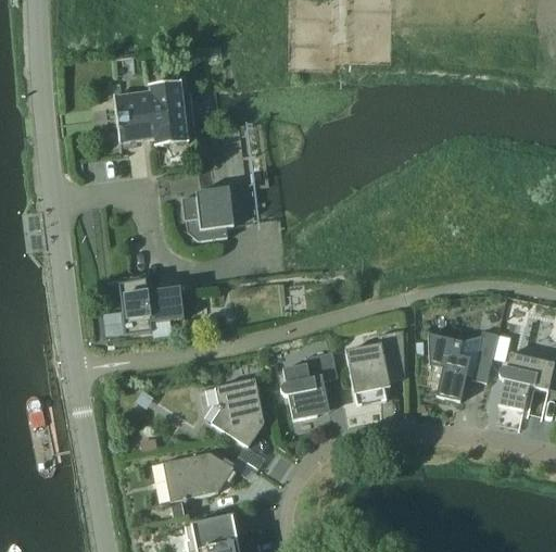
[(148,83),(149,89),(114,93),(119,141),(154,138),(155,145),(189,140),(181,79),(148,83)]
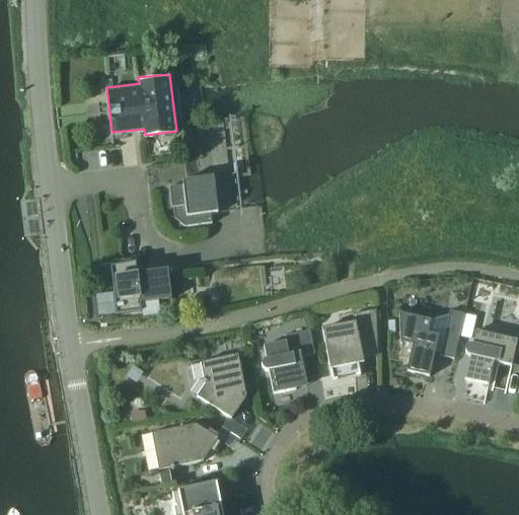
[(173,204),(174,212),(189,223),(213,221),(212,211),(219,210),(214,173),(183,177),(183,182),(170,184),(172,205),(173,204)]
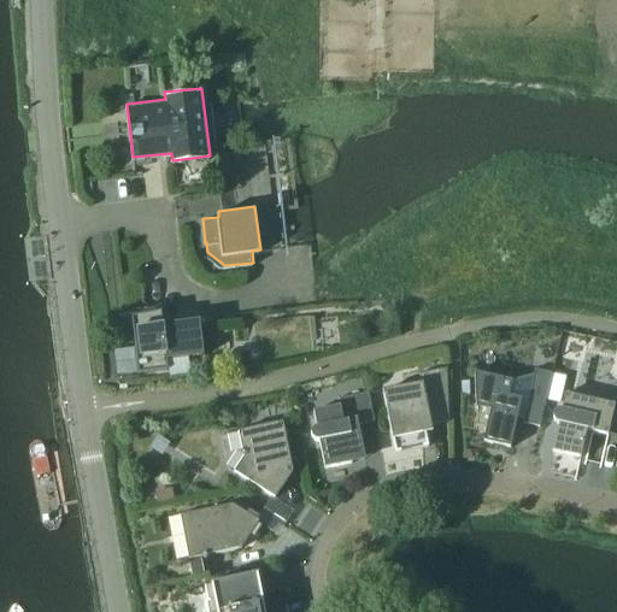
[(139,370),(169,366),(170,374),(191,371),(189,354),(205,352),(200,317),(164,322),(163,309),(133,312),(139,370)]
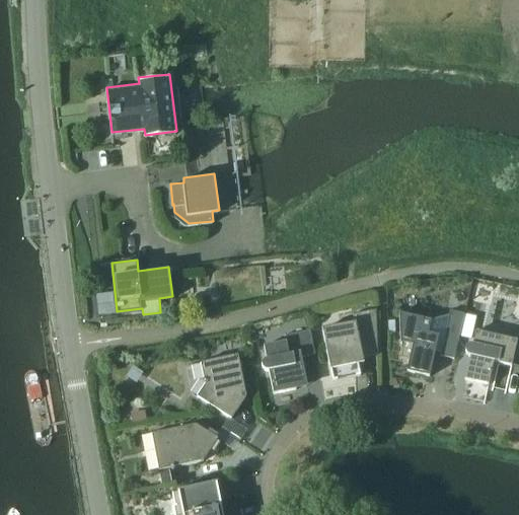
[(356,319),(322,325),(334,377),(361,372),(358,355),(378,351),(377,306),(354,311),(356,319)]
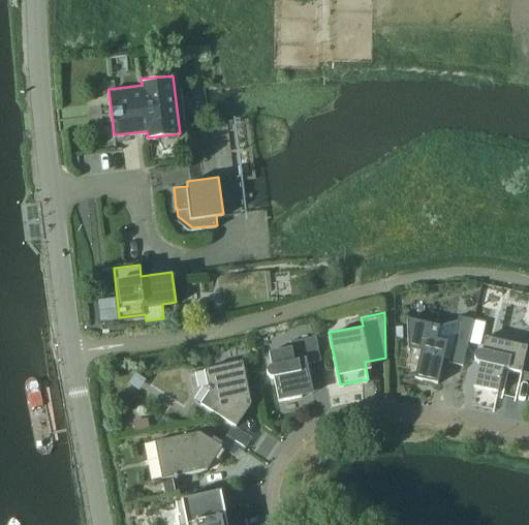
[(464,363),(474,316),(460,313),(459,317),(440,323),(407,316),(409,347),(410,347),(410,346),(422,348),(415,375),(438,380),(444,353),(449,354),(449,359),(464,363)]
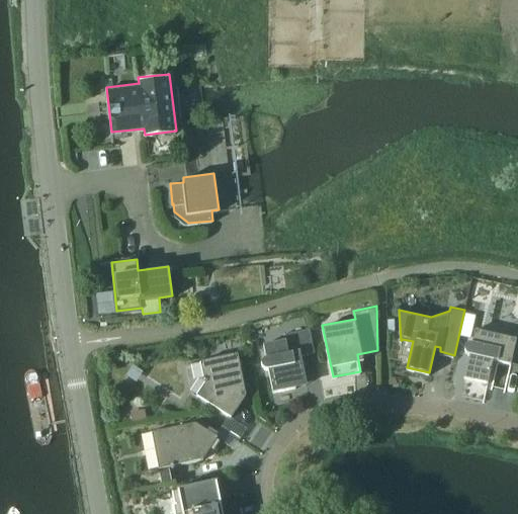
[(286,338),(263,342),(266,355),(263,357),(261,360),(262,364),(265,366),(268,367),(273,390),(296,386),(294,377),(306,375),(301,353),(315,350),(310,326),(284,331),(286,338)]
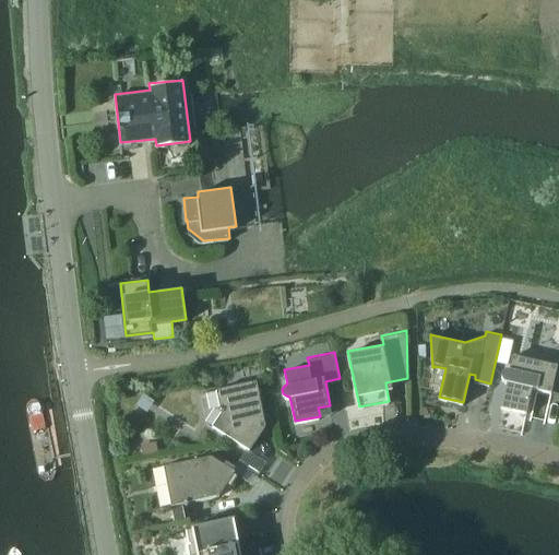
[(537,388),(551,391),(558,364),(513,353),(510,367),(506,368),(502,370),(501,374),(503,378),(507,380),(501,405),(526,411),(533,386),(537,387),(537,388)]
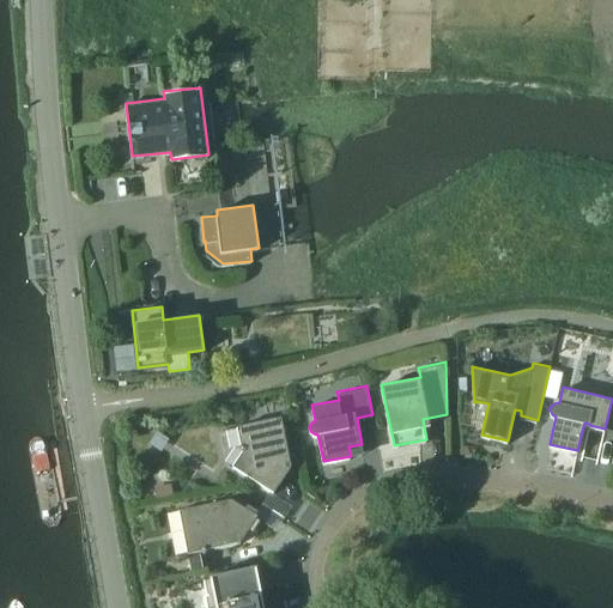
[(237,425),(242,443),(240,447),(243,449),(234,463),(274,491),(291,464),(281,417),(237,425)]
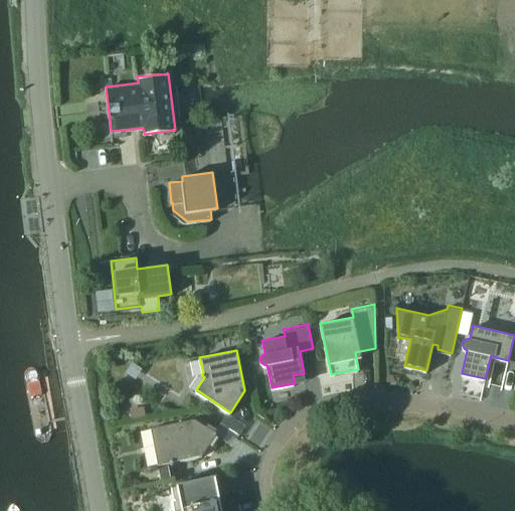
[(145,404),(131,407),(133,416),(146,414),(145,404)]
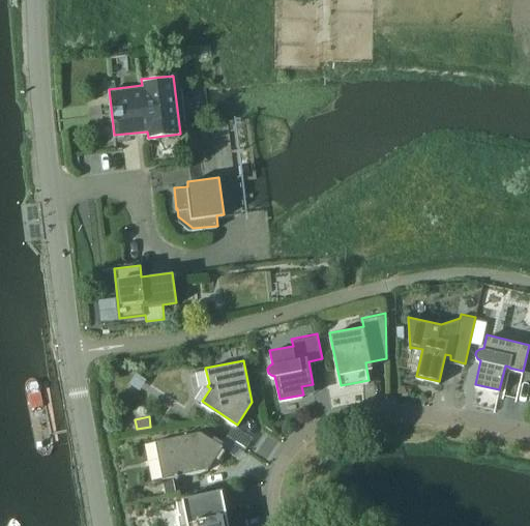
[(201,430),(155,439),(167,493),(180,491),(177,477),(180,473),(208,468),(223,445),(201,430)]
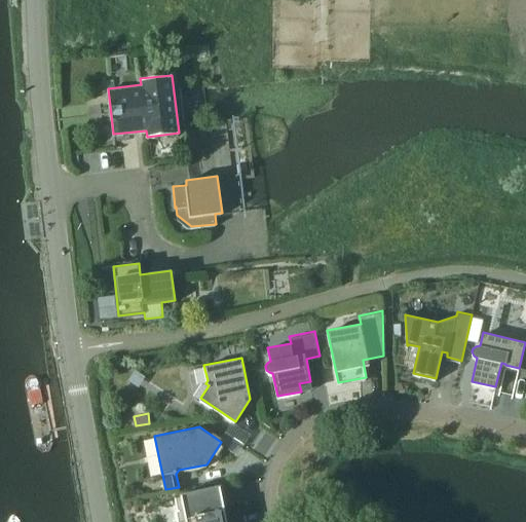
[(176,510),(178,521),(225,512),(220,488),(222,487),(221,486),(176,495),(179,509),(176,510)]
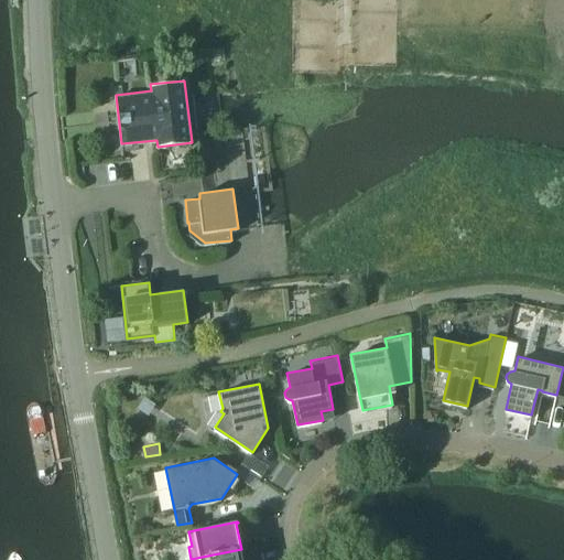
[(243,559),(241,549),(191,559),(243,559)]
